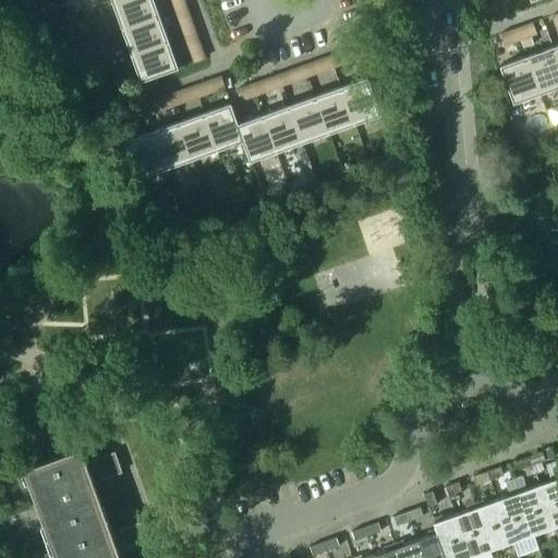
[(119,0),(112,2),(121,28),(158,14),(153,0),(119,0)]
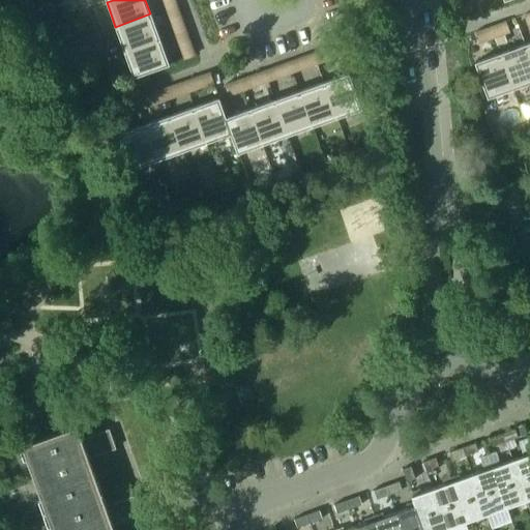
[(115,27),(124,51),(159,38),(150,13),(115,27)]
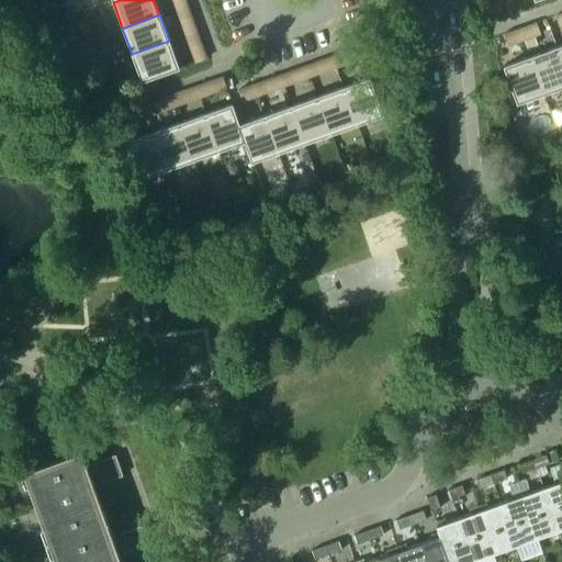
[(187,35),(195,32),(190,15),(180,19),(187,35)]
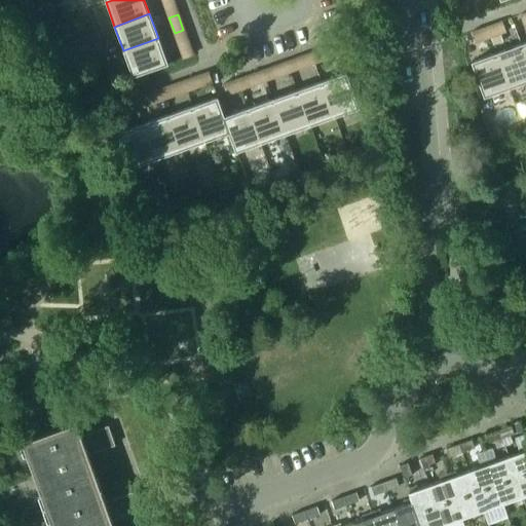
[(501,24),(474,33),(472,34),(475,44),(504,33),(501,24)]
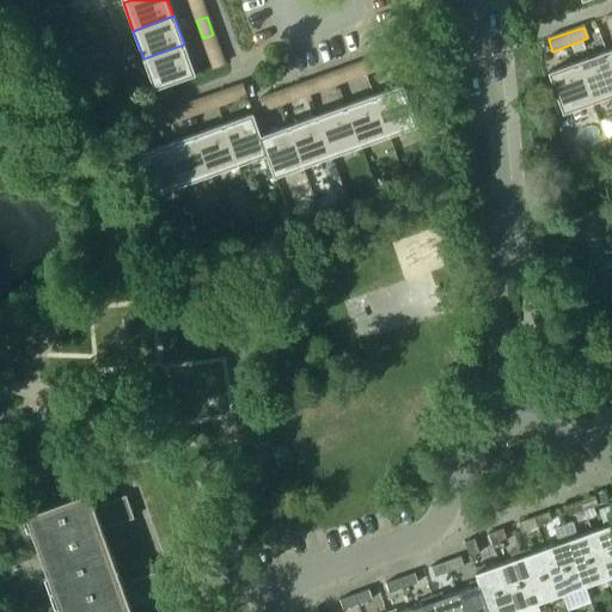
[(195,73),(184,44),(144,59),(154,87),(195,73)]
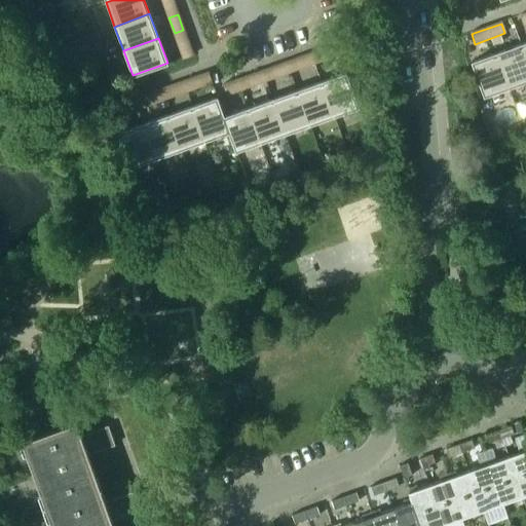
[(183,58),(192,54),(187,39),(178,43),(183,58)]
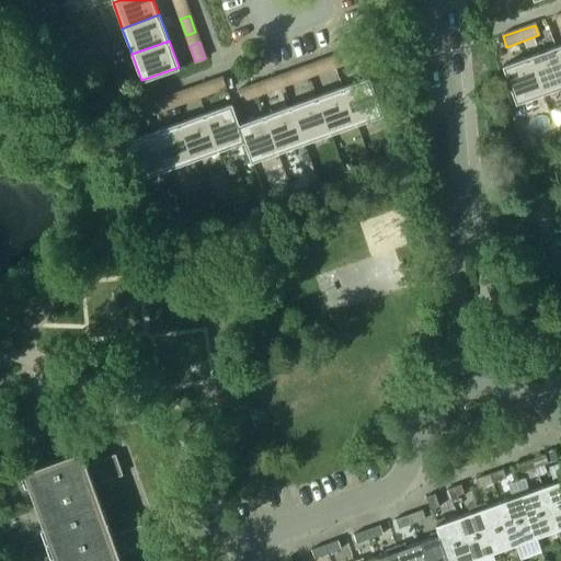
[(358,46),(342,52),(346,64),(363,58),(358,46)]
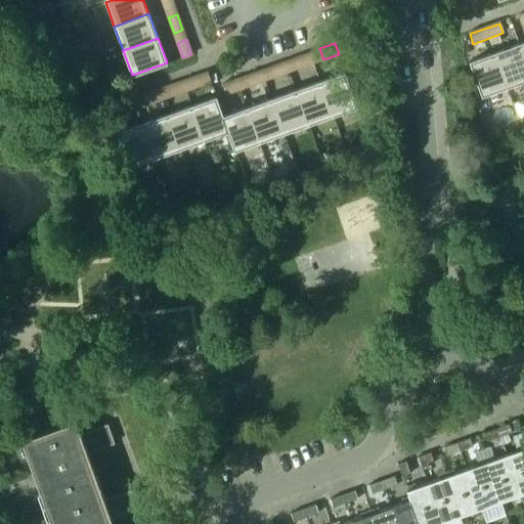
[(523,57),(519,44),(494,52),(508,88),(523,82),(523,57)]
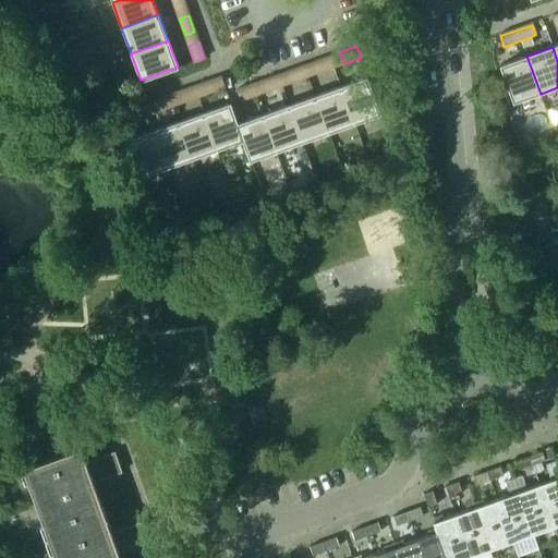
[(330,55),(314,60),(318,73),(335,68),(330,55)]
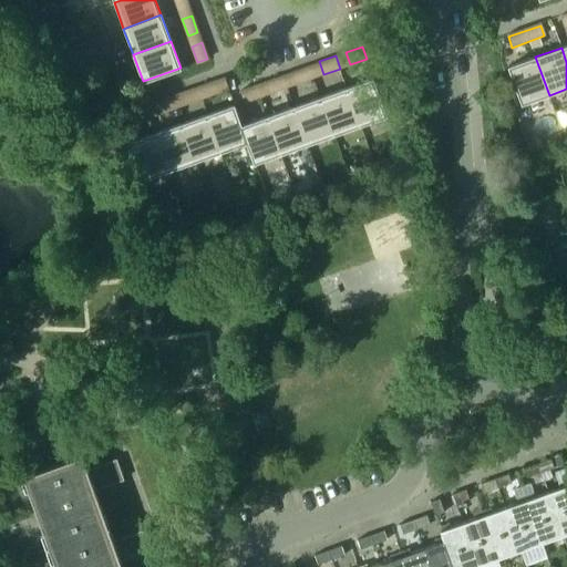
[(522,105),(549,95),(535,57),(508,66),(522,105)]
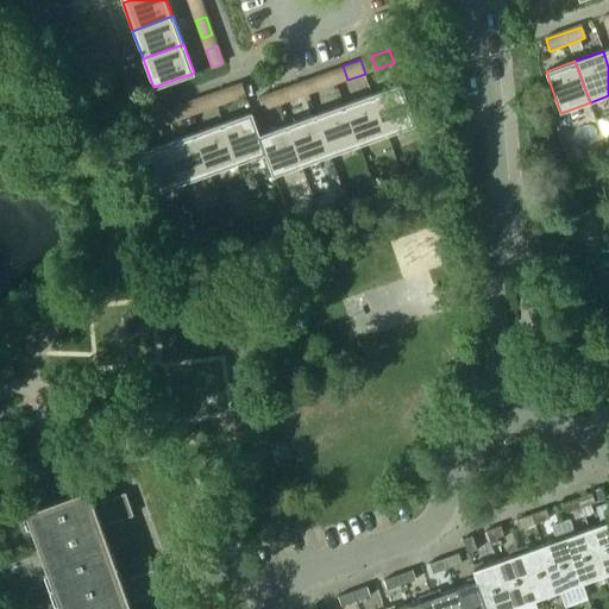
[(332,70),(315,76),(320,89),(337,83),(332,70)]
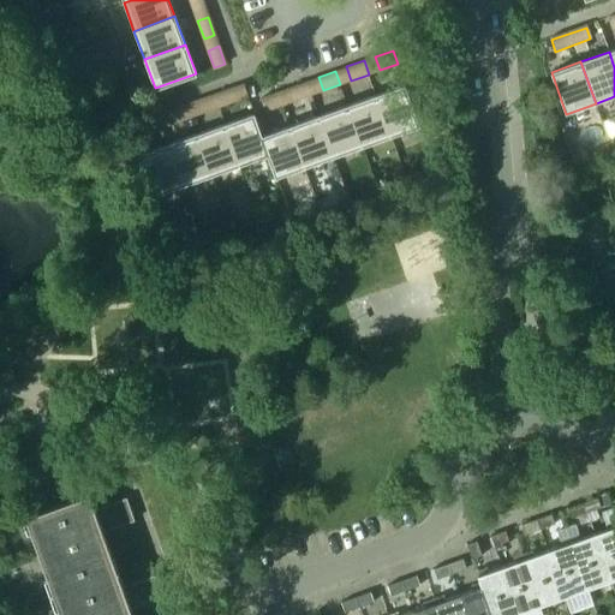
[(308,81),(290,88),(294,101),(312,94),(308,81)]
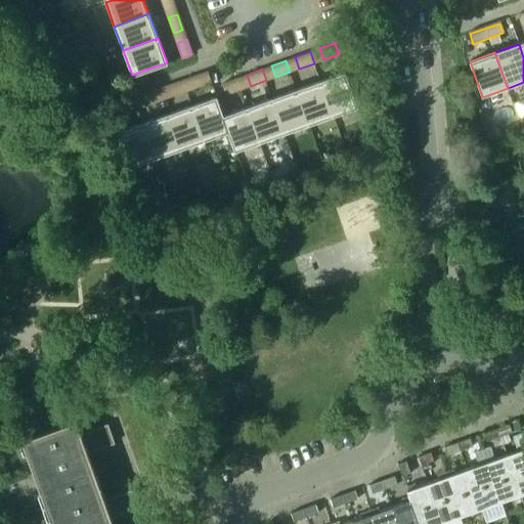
[(124,72),(117,74),(119,81),(126,78),(124,72)]
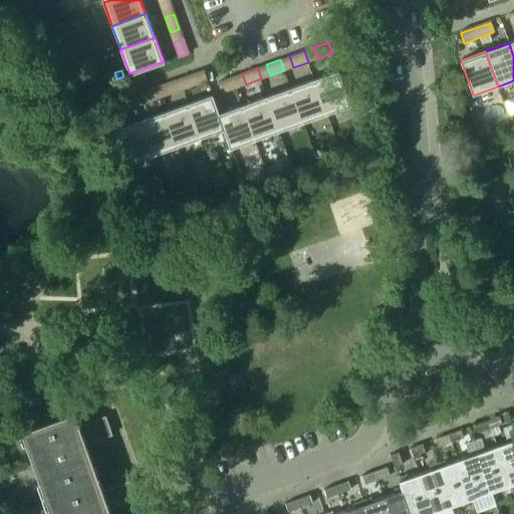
[(338,70),(314,79),(326,113),(350,104),(338,70)]
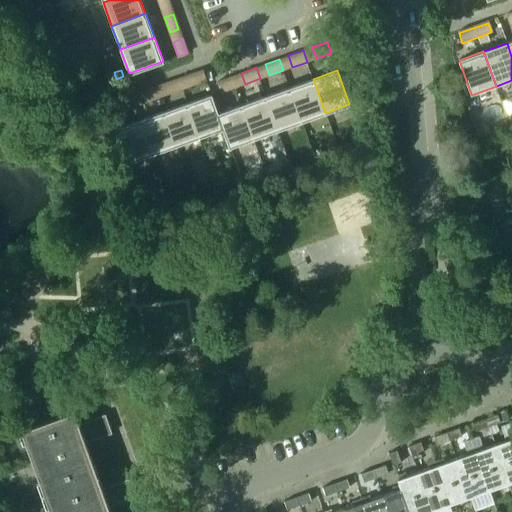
[(231,76),(222,79),(218,81),(222,92),(235,88),(231,76)]
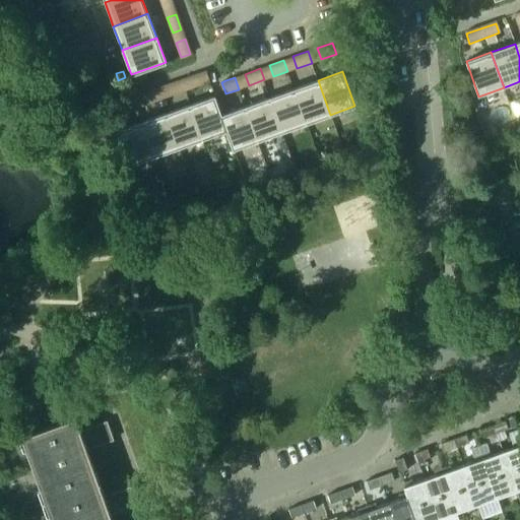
[(318,80),(294,88),(306,123),(330,115),(318,80)]
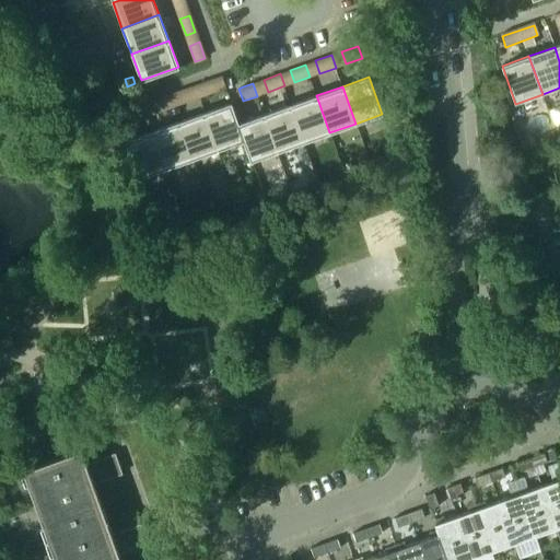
[(168,95),(153,101),(158,113),(173,107),(168,95)]
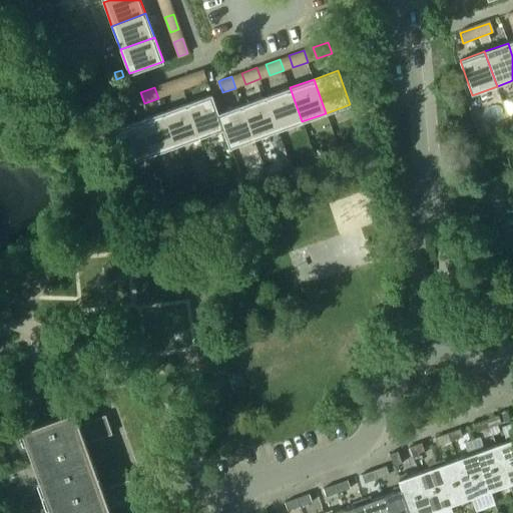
[(290,87),(266,96),(279,130),(302,121),(290,87)]
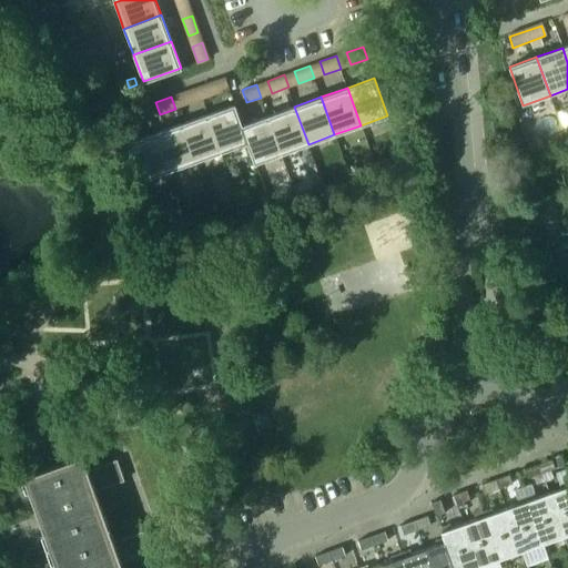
[(235,104),(209,114),(222,152),(247,143),(249,142),(242,125),(243,125),(235,104)]
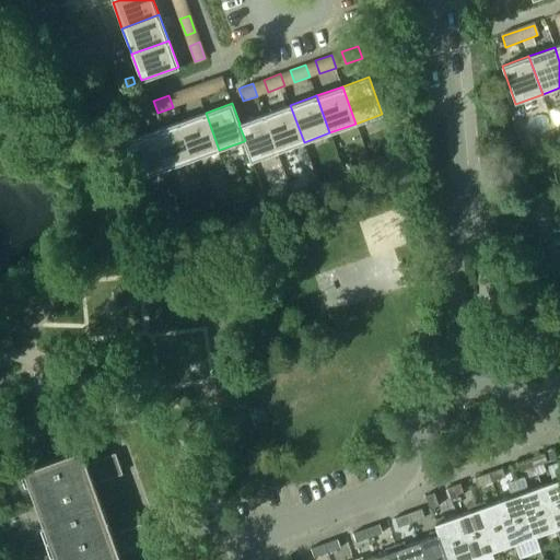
[(129,109),(129,111),(133,121),(148,116),(143,104),(129,109)]
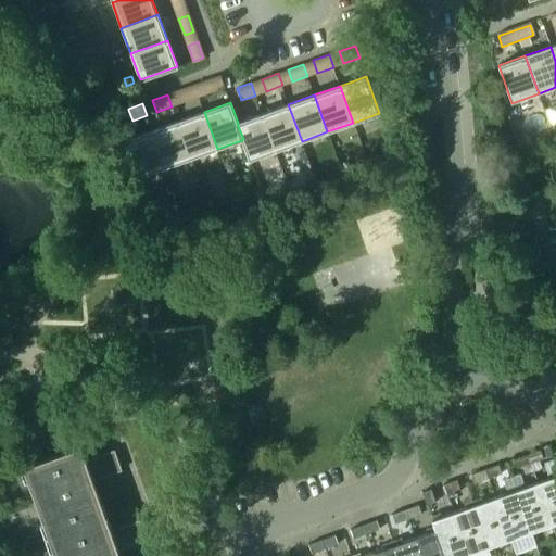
[(276,150),(302,141),(288,104),(263,113),(276,150)]
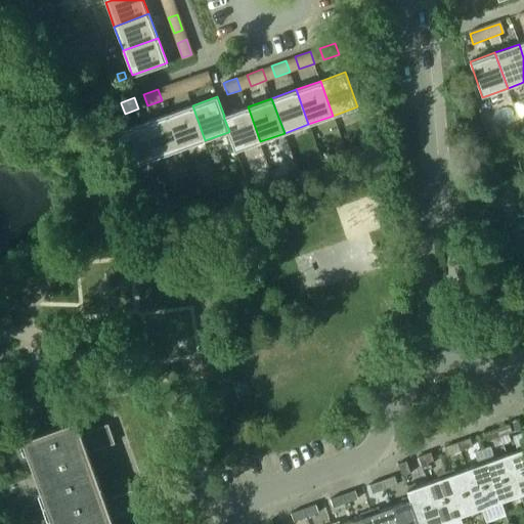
[(192,105),(168,114),(181,148),(205,140),(192,105)]
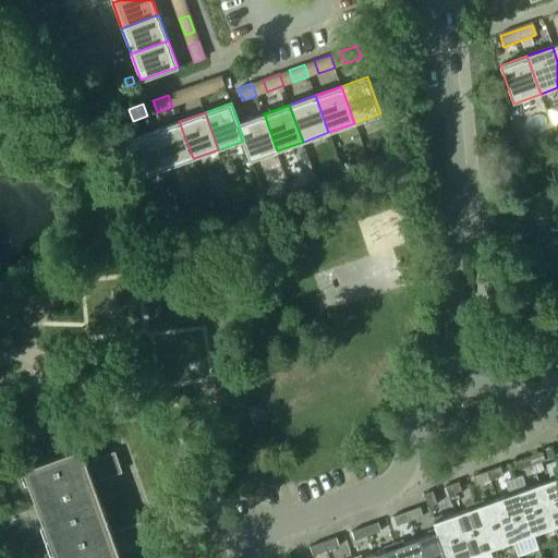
[(264,113),(239,123),(238,123),(244,140),(243,141),(251,160),(277,150),(264,113)]
